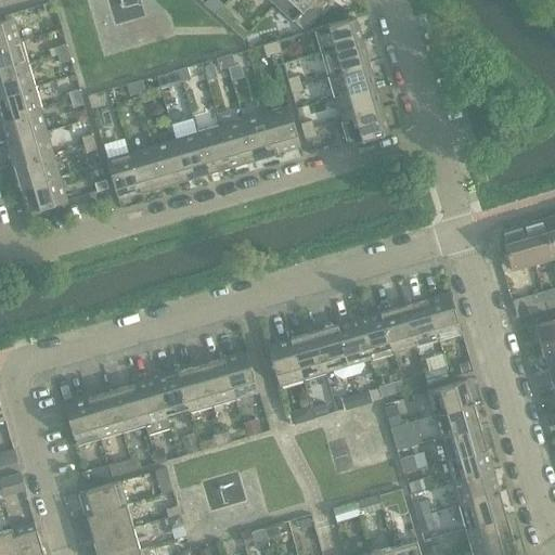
[(278,0),(275,4),(302,28),(326,2),(323,0),(278,0)]
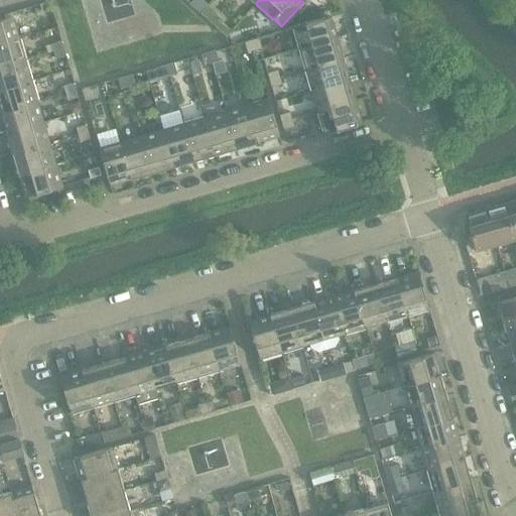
[(50,2),(40,4),(42,12),(52,9),(50,2)]
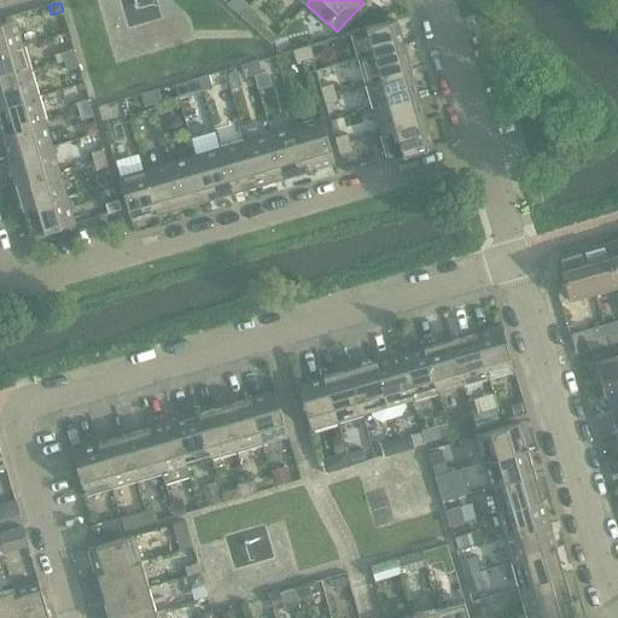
[(353,31),(360,58),(404,45),(396,19),(353,31)]
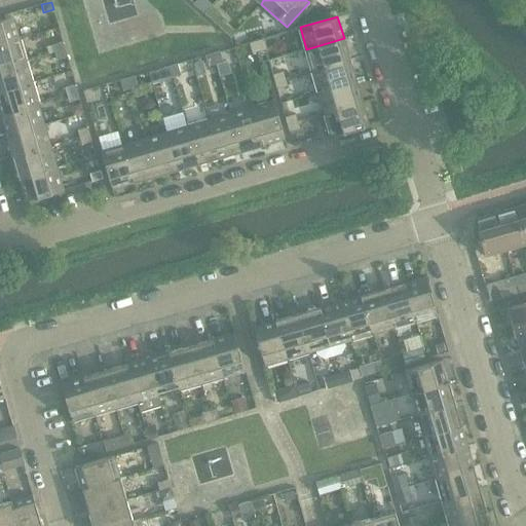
[(0,21),(0,44),(20,39),(13,17),(0,21)]
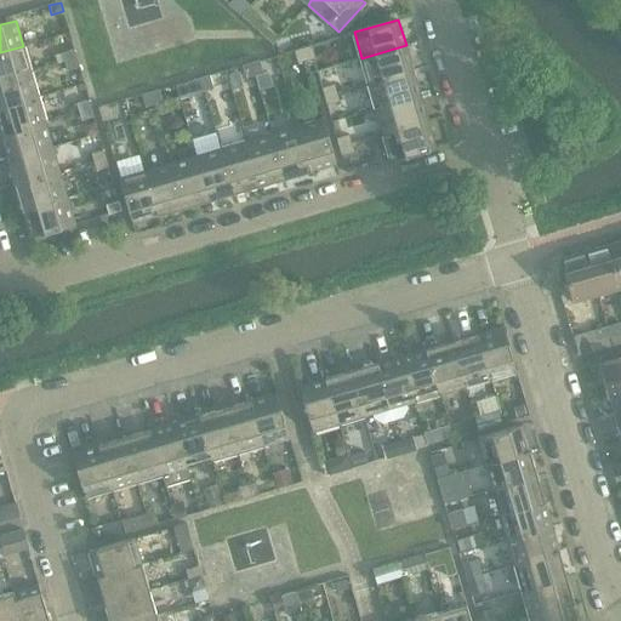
[(267,27),(261,34),(271,43),(278,35),(267,27)]
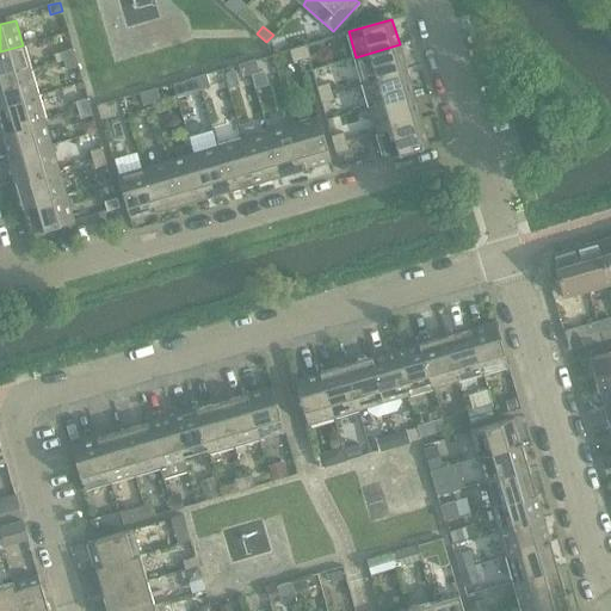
[(400,44),(356,57),(363,82),(407,69),(400,44)]
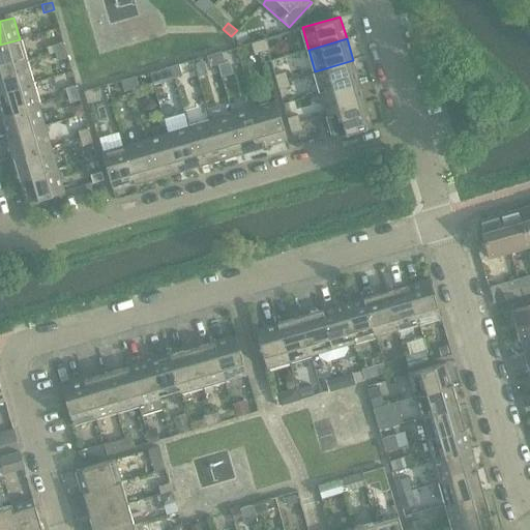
[(20,39),(0,45),(0,68),(26,61),(20,39)]
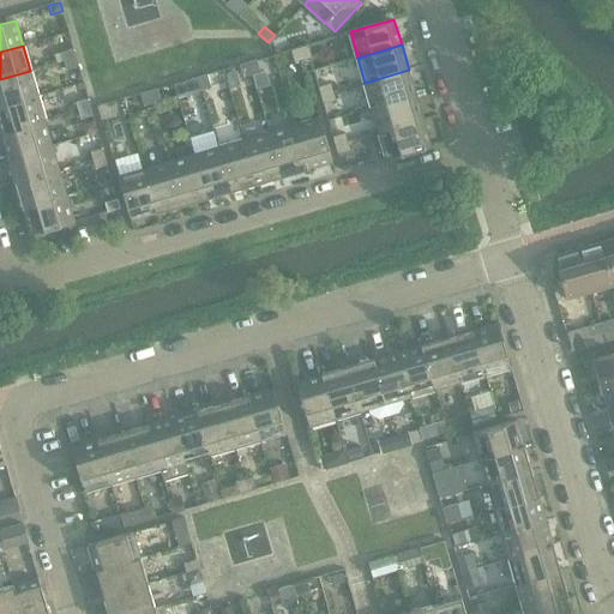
[(308,46),(300,48),(304,60),(312,58),(308,46)]
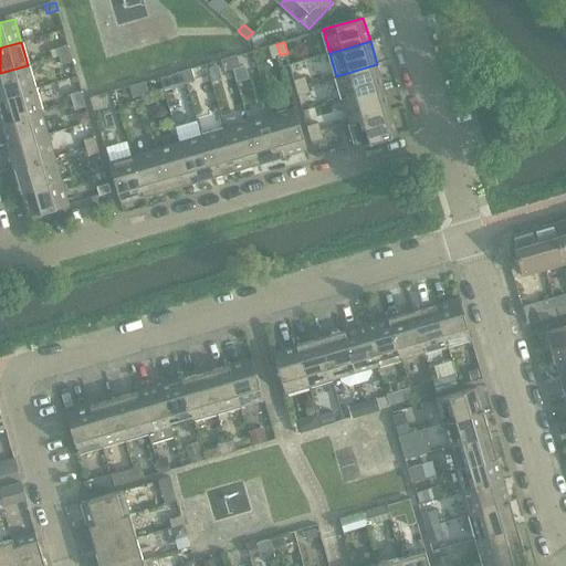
[(276,44),(268,46),(271,58),(280,55),(276,44)]
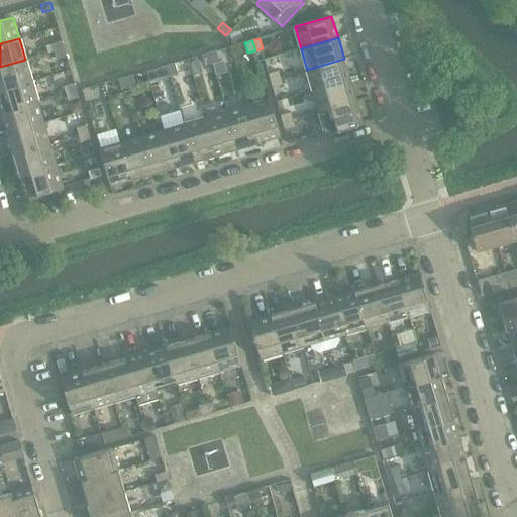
[(52,44),(54,52),(64,48),(62,41),(52,44)]
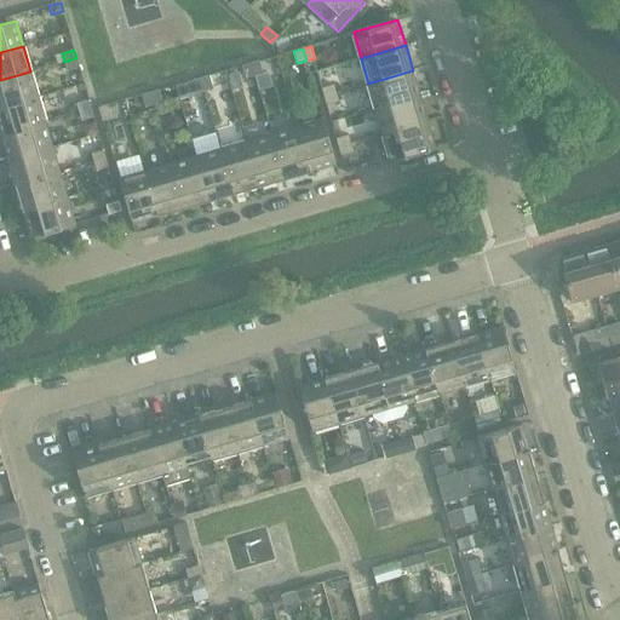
[(76,58),(64,62),(67,70),(79,67),(76,58)]
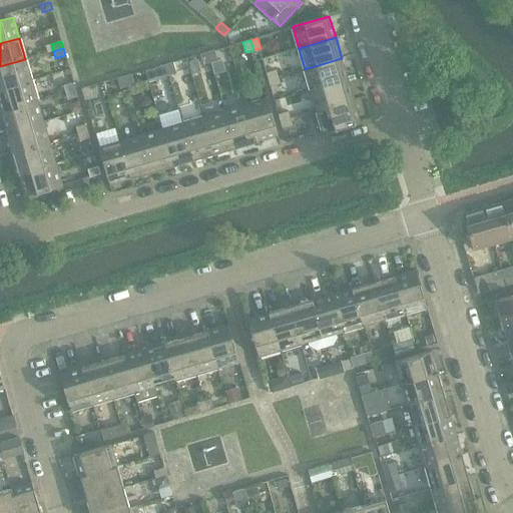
[(214,50),(207,52),(210,62),(217,60),(214,50)]
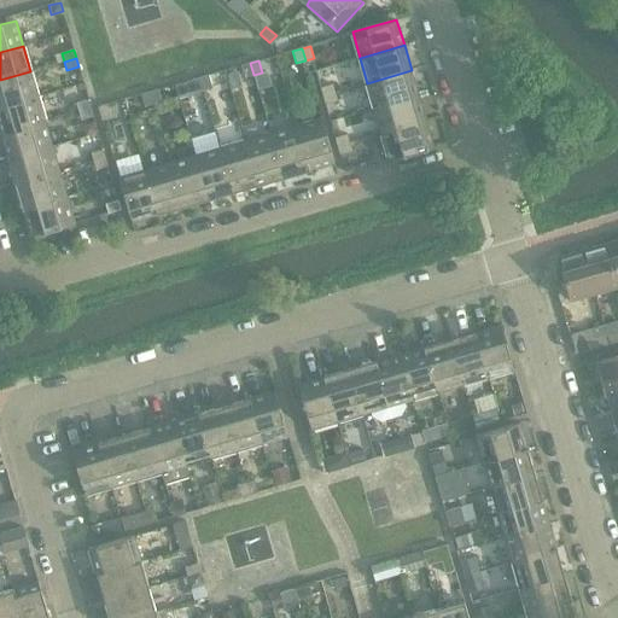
[(254,75),(250,63),(242,65),(245,77),(254,75)]
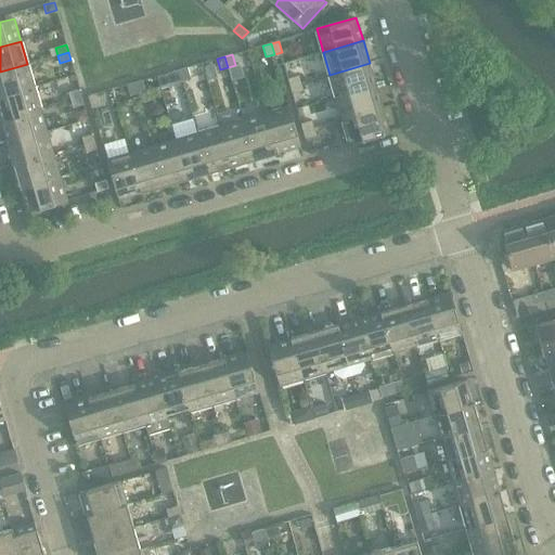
[(370,63),(330,75),(336,98),(376,86),(370,63)]
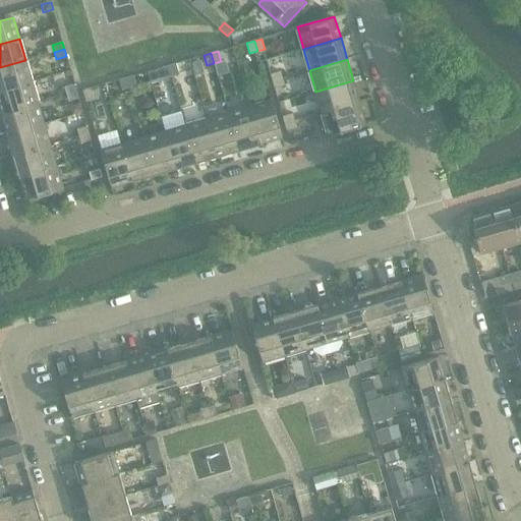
[(25,60),(0,67),(0,90),(32,81),(25,60)]
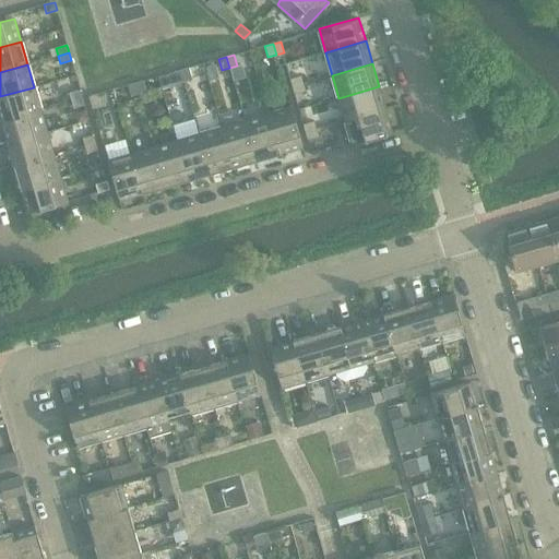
[(216,64),(206,68),(210,81),(219,78),(216,64)]
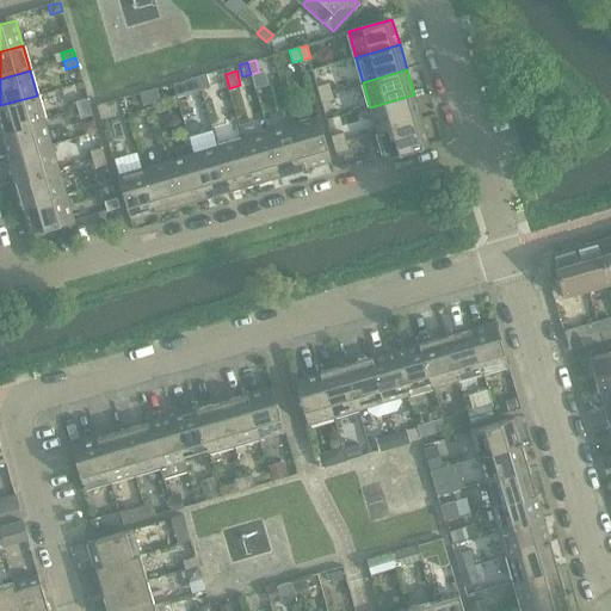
[(207,74),(198,76),(202,88),(210,86),(207,74)]
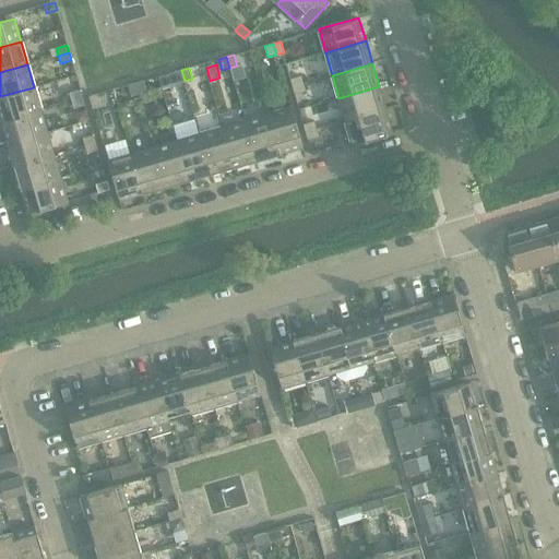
[(185,81),(181,70),(175,72),(178,83),(185,81)]
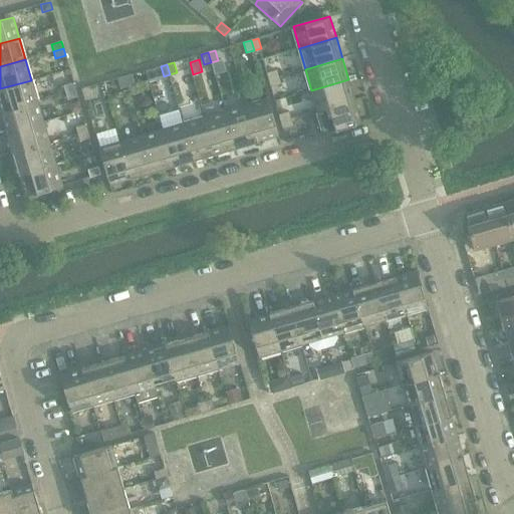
[(267,73),(269,80),(279,77),(277,70),(267,73)]
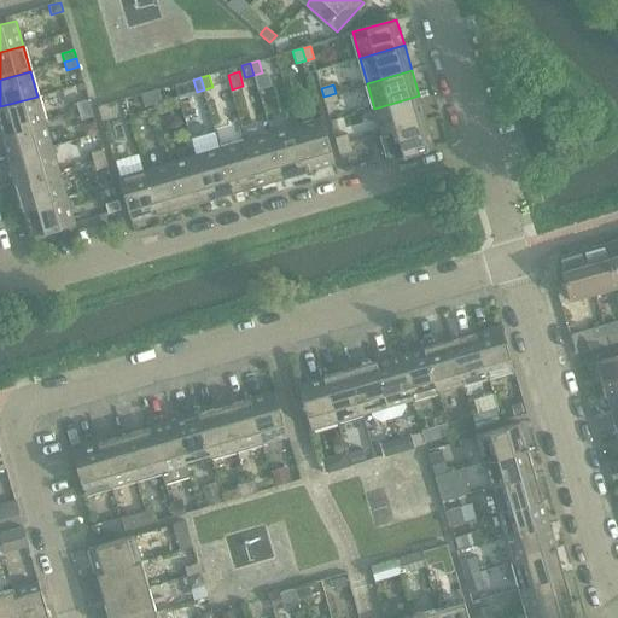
[(158,89),(150,92),(153,104),(162,101),(158,89)]
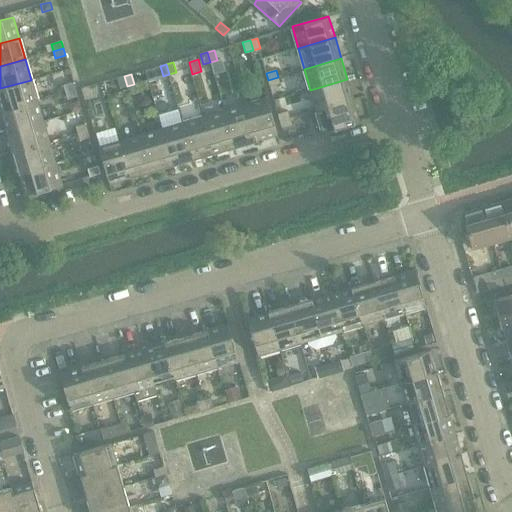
[(127,86),(124,76),(117,78),(120,88),(127,86)]
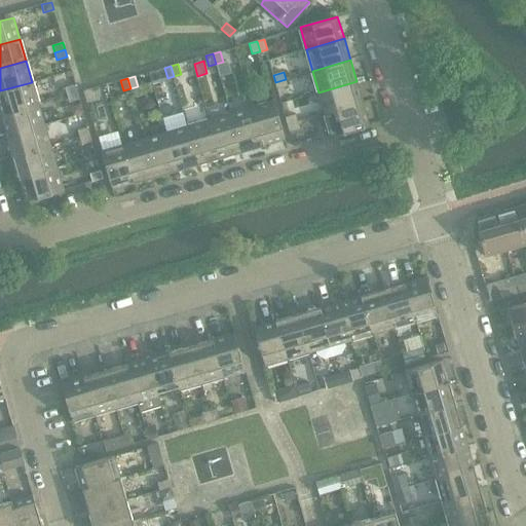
[(286,79),(275,82),(277,88),(288,86),(286,79)]
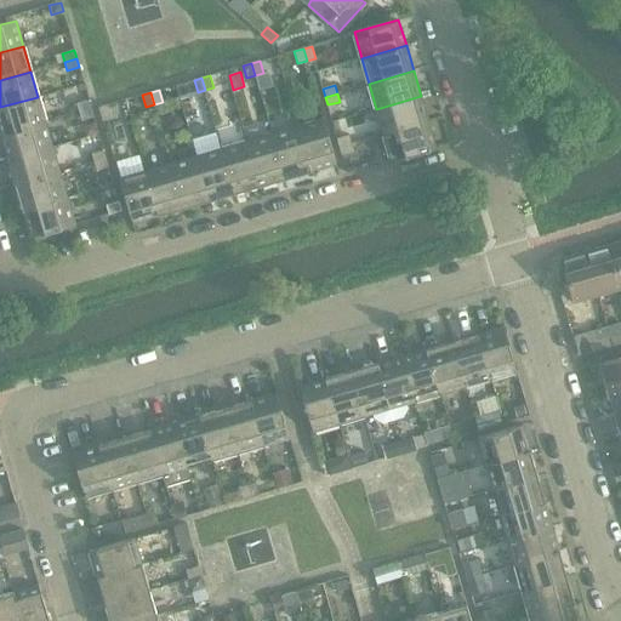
[(421,96),(376,109),(383,134),(428,121),(421,96)]
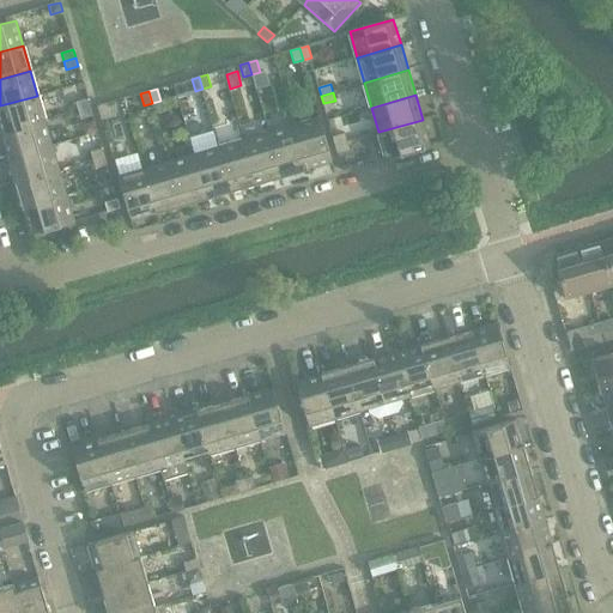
[(37,96),(0,105),(0,131),(0,133),(44,121),(37,96)]
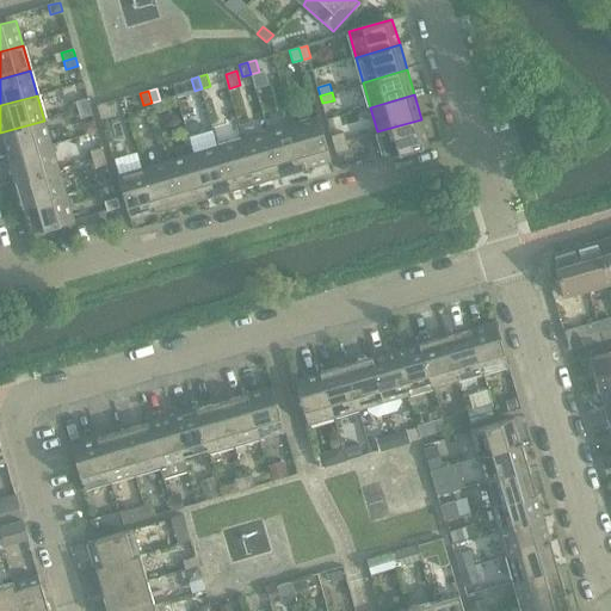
[(76,102),(79,110),(90,106),(87,99),(76,102)]
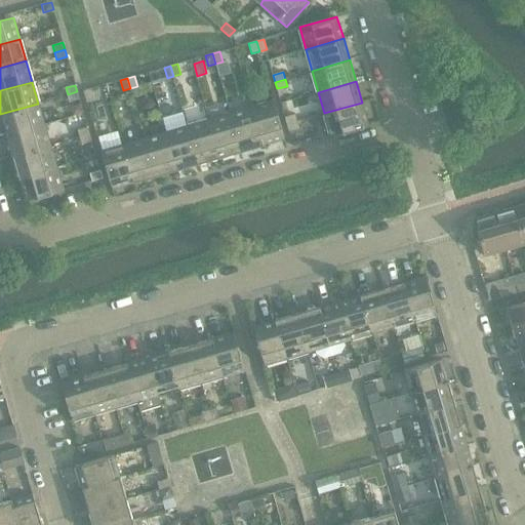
[(91,89),(84,91),(86,102),(94,99),(91,89)]
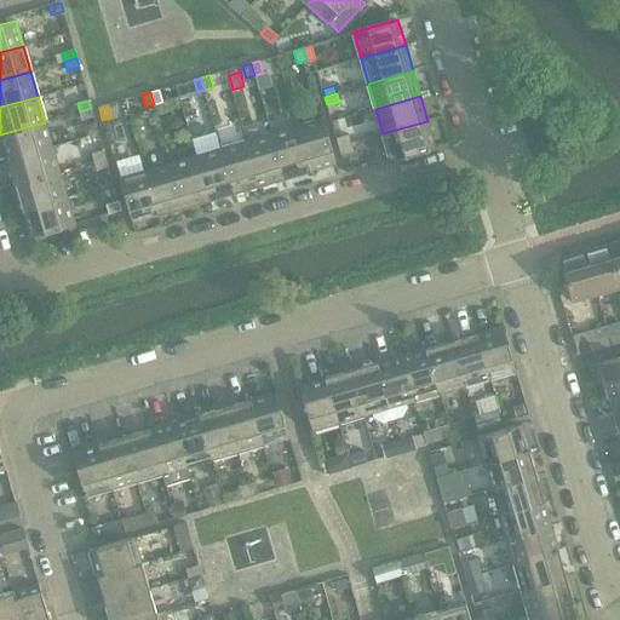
[(91,108),(80,112),(82,120),(95,116),(91,108)]
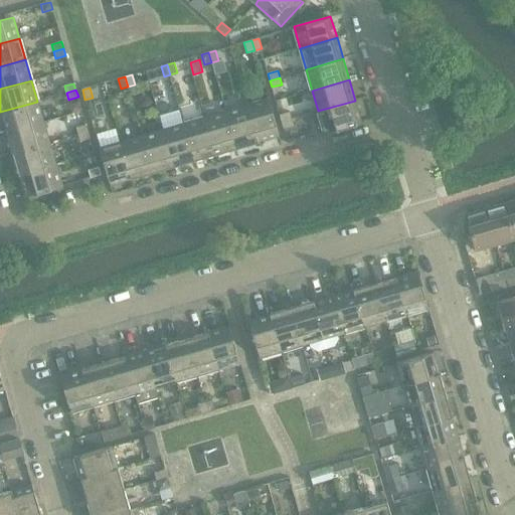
[(269,99),(246,106),(258,142),(279,136),(269,99)]
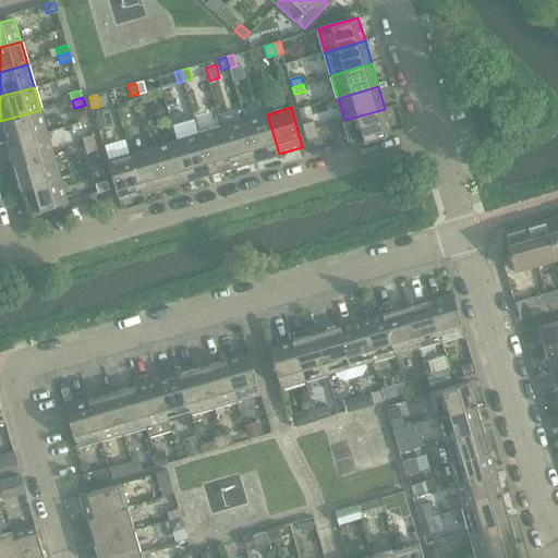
[(385,109),(344,120),(351,144),(391,133),(385,109)]
